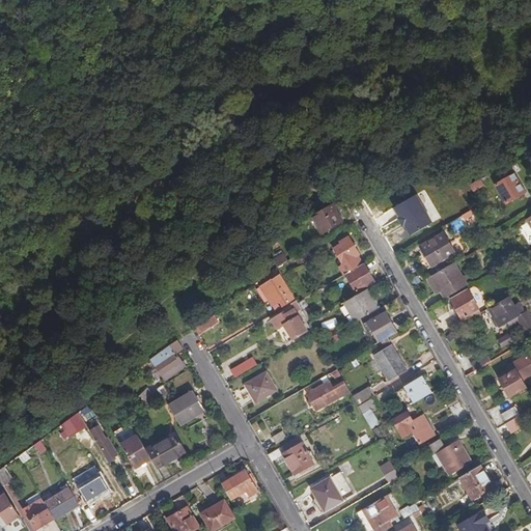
[(507,203),(526,192),(514,174),(512,175),(510,172),(501,177),(503,182),(496,185),(507,203)]
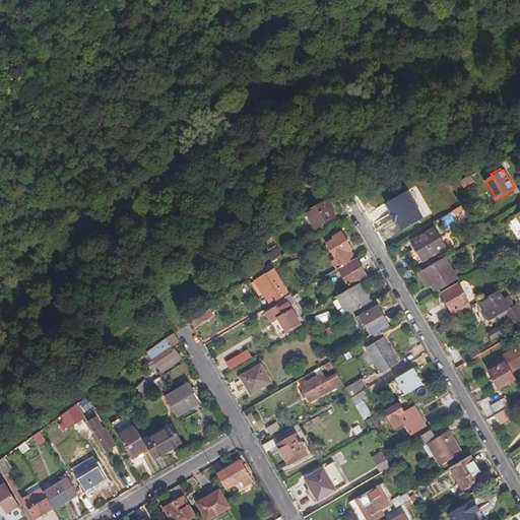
[(456,175),(448,177),(453,185),(461,182),(460,181),(456,175)]
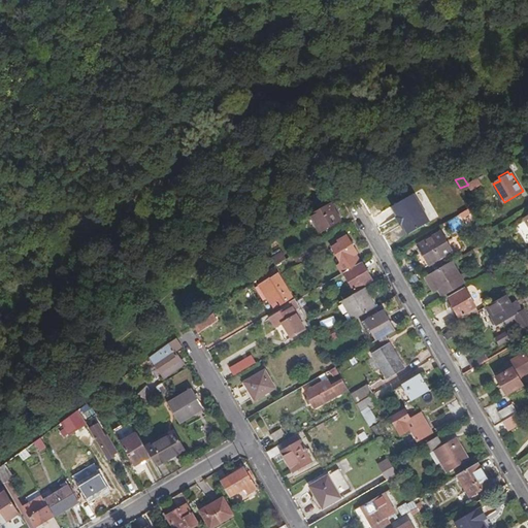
[(479,180),(468,185),(471,190),(481,184),(479,180)]
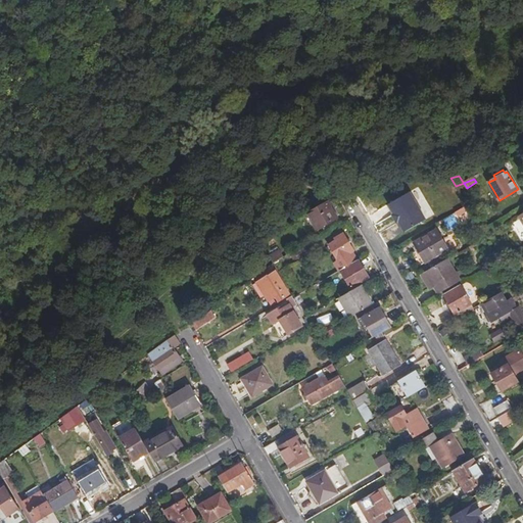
[(338,218),(328,201),(307,215),(318,231),(338,218)]
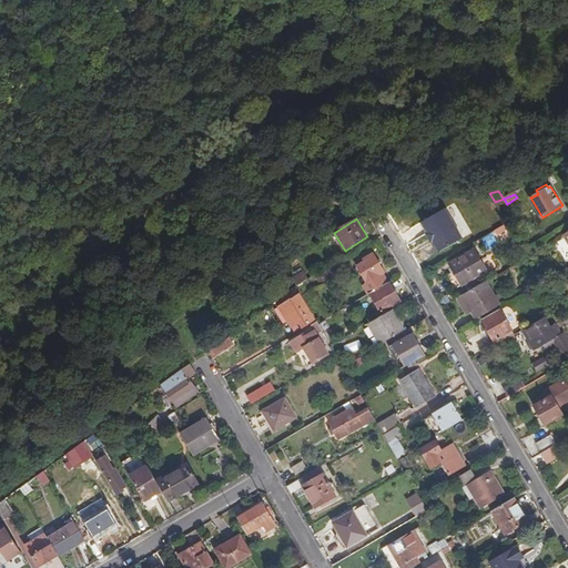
[(455,274),(463,287),(487,272),(475,251),(450,266),(455,274)]
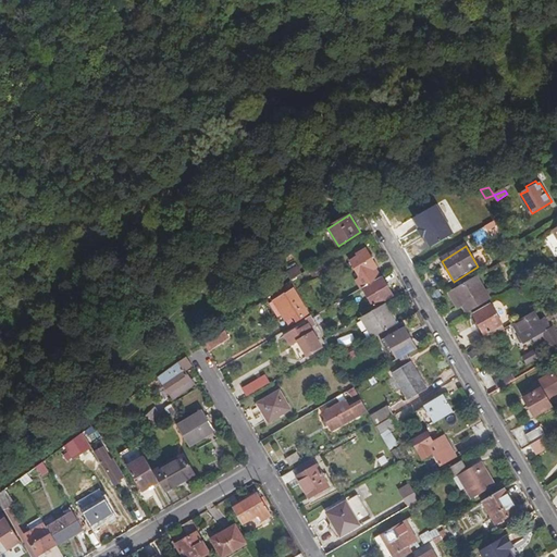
[(382,279),(382,277),(367,249),(358,255),(359,257),(350,262),(360,279),(355,282),(360,291),(362,289),(382,279)]
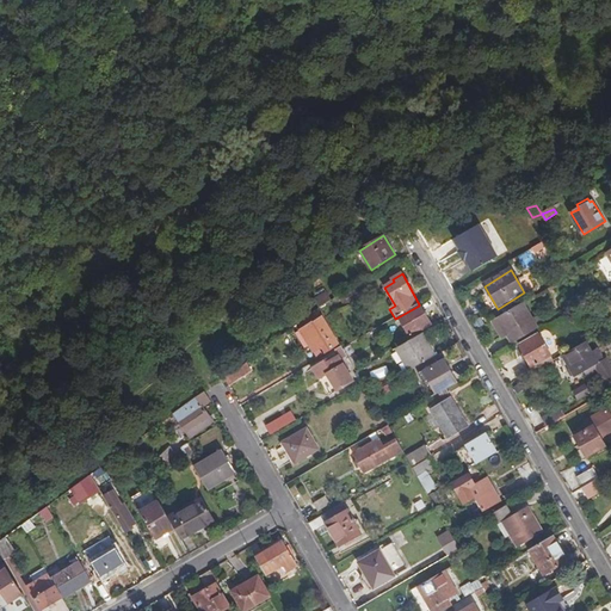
[(346,297),(344,294),(339,296),(345,306),(362,296),(358,290),(346,297)]
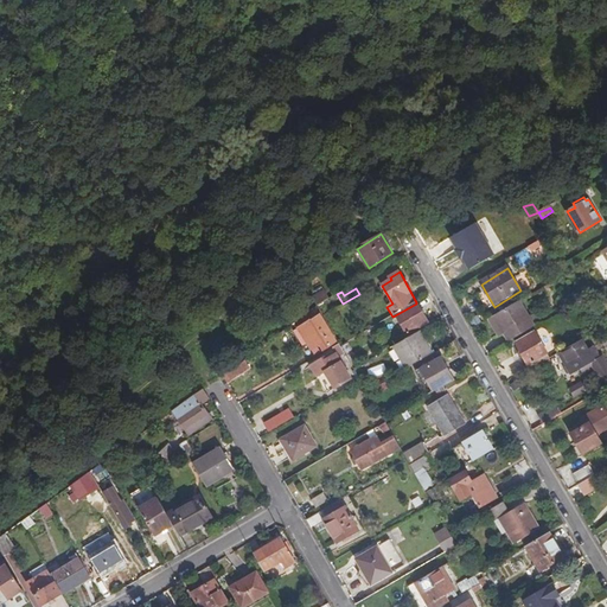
[(326,291),(313,298),(318,306),(330,299),(326,291)]
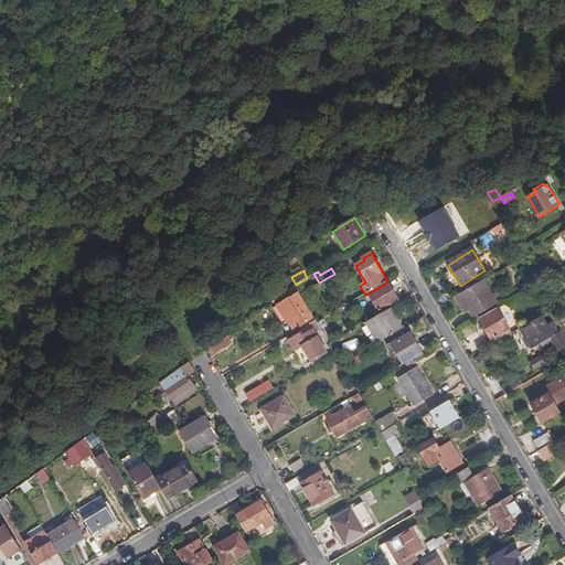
[(454,289),(460,286),(452,273),(446,276),(454,289)]
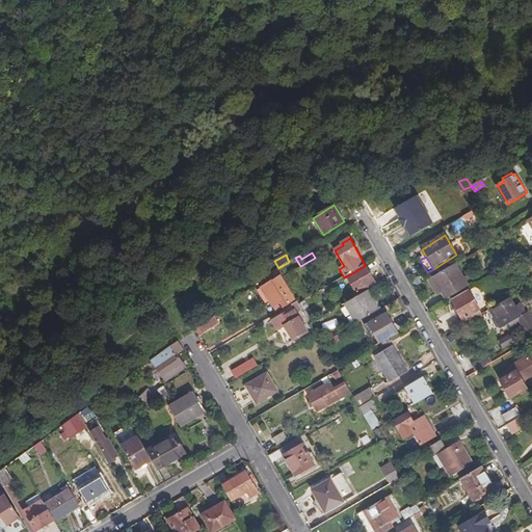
[(435,270),(437,274),(454,265),(451,261),(435,270)]
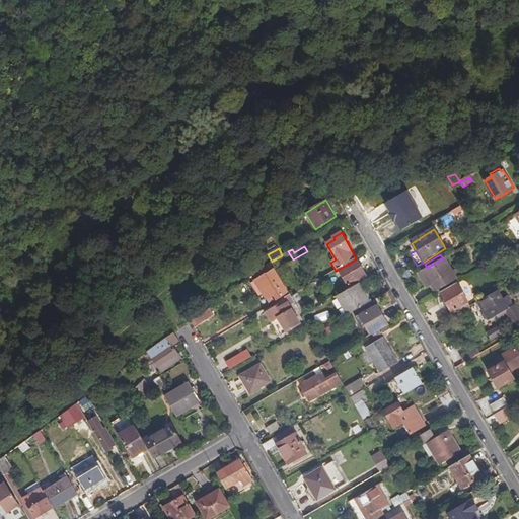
[(431,286),(435,293),(458,280),(445,257),(443,258),(427,268),(422,271),(431,286)]
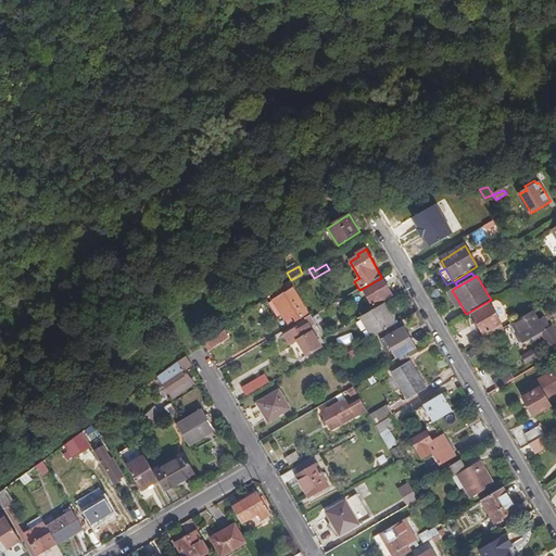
[(392,295),(381,278),(362,289),(373,307),(392,295)]
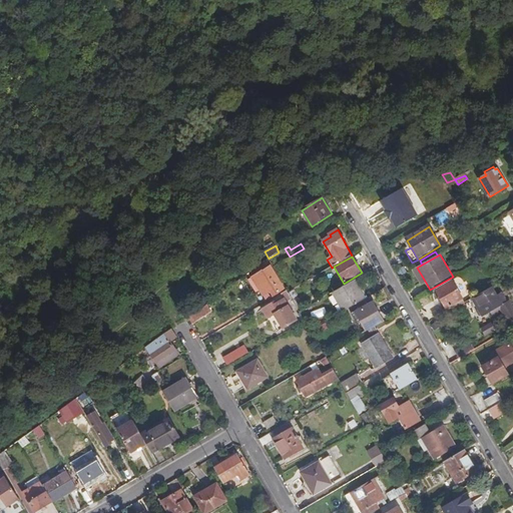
[(272,267),(260,273),(264,280),(257,284),(264,296),(271,292),(274,296),(281,292),(279,288),(282,286),(277,276),(272,267)]
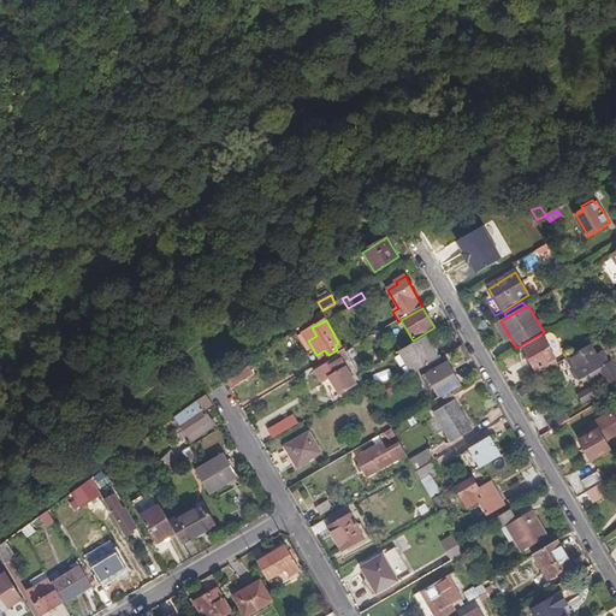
[(501,321),(496,325),(507,343),(511,339),(501,321)]
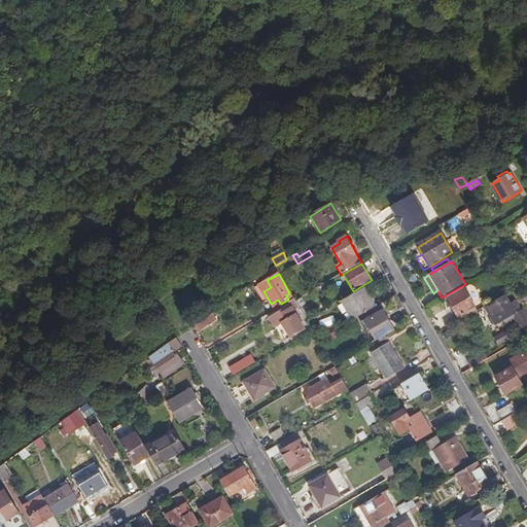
[(271,287),(267,280),(259,284),(264,291),(271,287)]
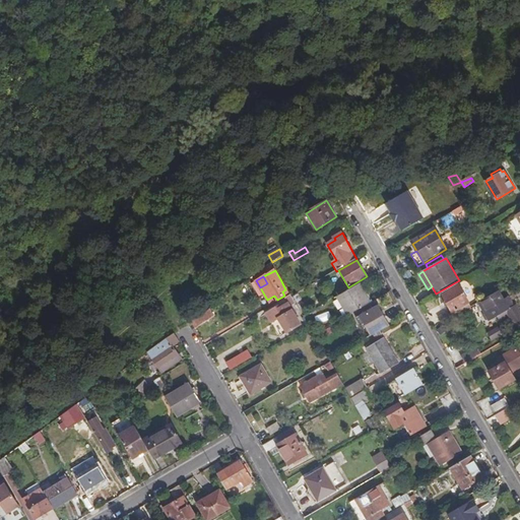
[(371,304),(359,283),(336,297),(348,317),(371,304)]
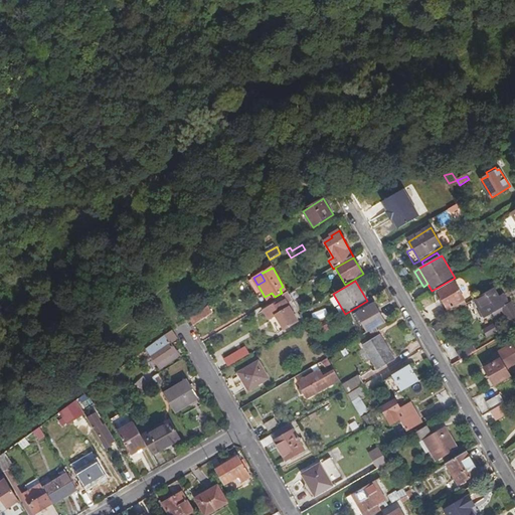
[(467,305),(454,283),(438,292),(448,308),(435,315),(438,322),(467,305)]
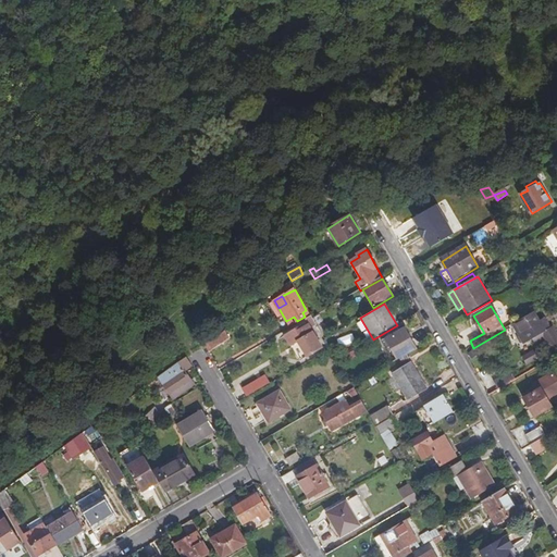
[(556,333),(554,327),(551,329),(545,319),(539,322),(534,316),(533,313),(512,325),(524,346),(533,341),(535,345),(545,338),(553,351),(556,348),(556,333)]
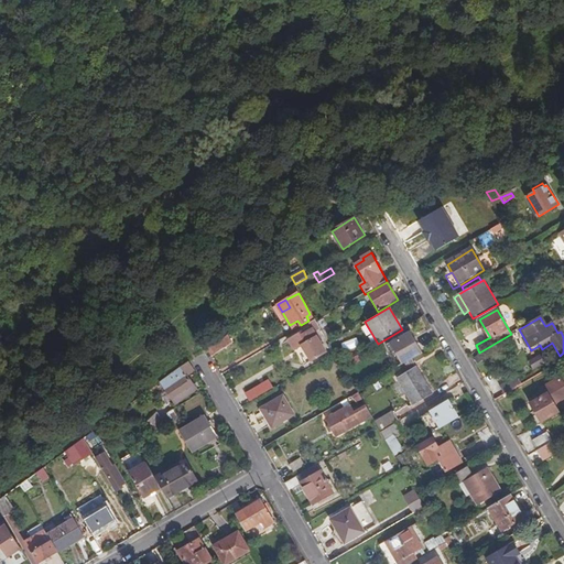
[(315,325),(292,339),(297,349),(304,345),(313,360),(327,351),(322,342),(324,340),(318,331),(322,328),(316,320),(313,322),(315,325)]
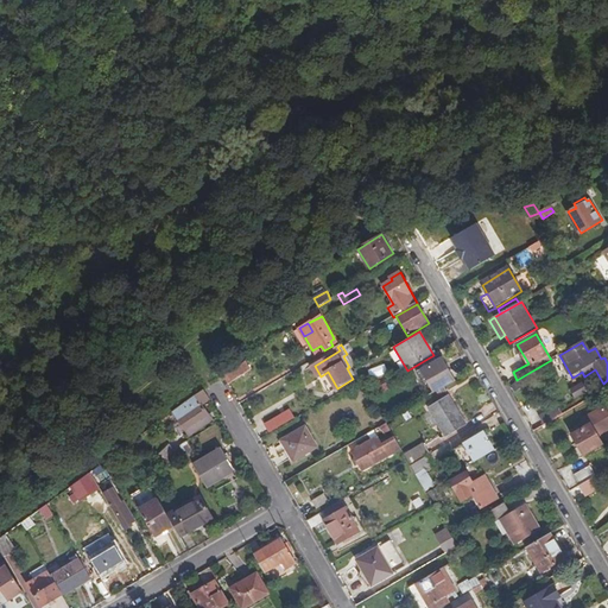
[(455,380),(442,356),(416,372),(430,396),(436,392),(447,386),(455,380)]
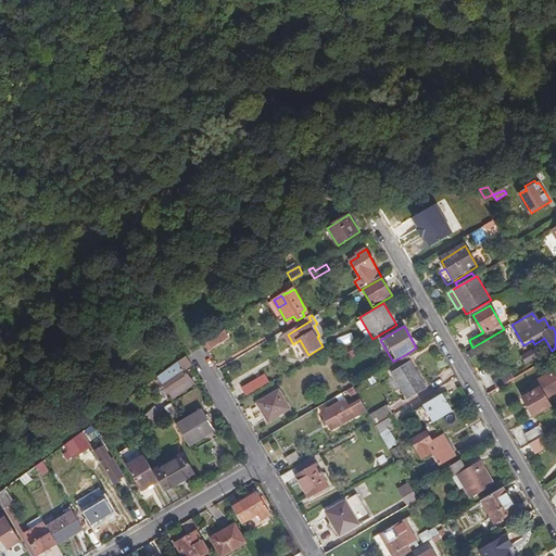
[(230,338),(227,331),(205,343),(209,350),(230,338)]
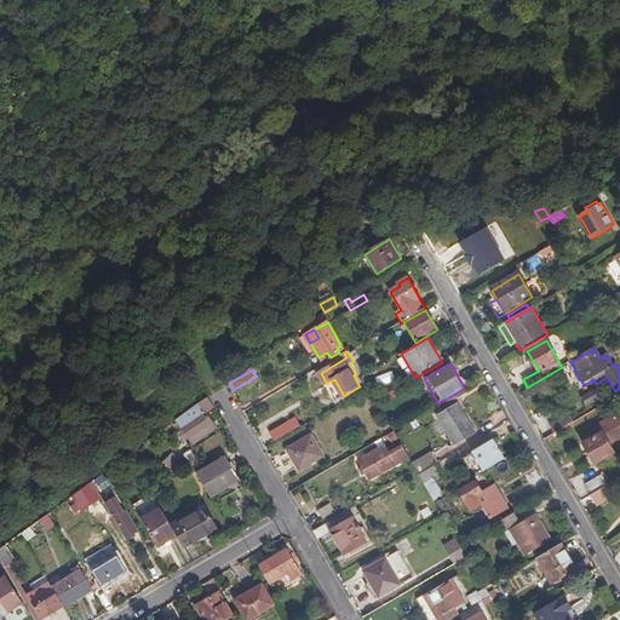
[(586,408),(600,400),(593,390),(581,397),(586,408)]
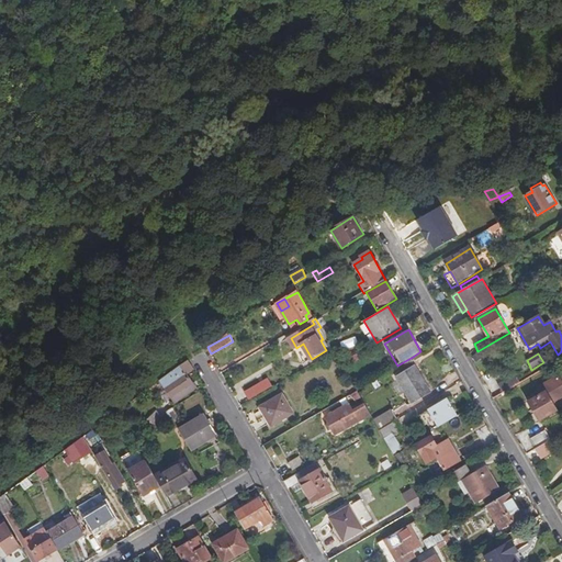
[(413,357),(403,362),(406,367),(415,361),(413,357)]
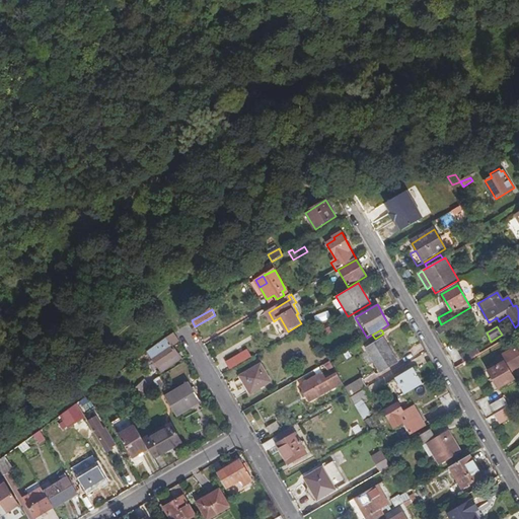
[(179,342),(175,336),(156,350),(159,355),(154,359),(159,368),(178,358),(172,347),(179,342)]
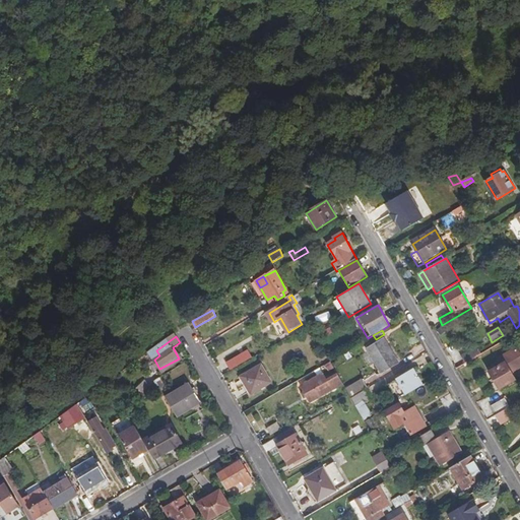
[(397,364),(383,339),(367,349),(381,373),(397,364)]
